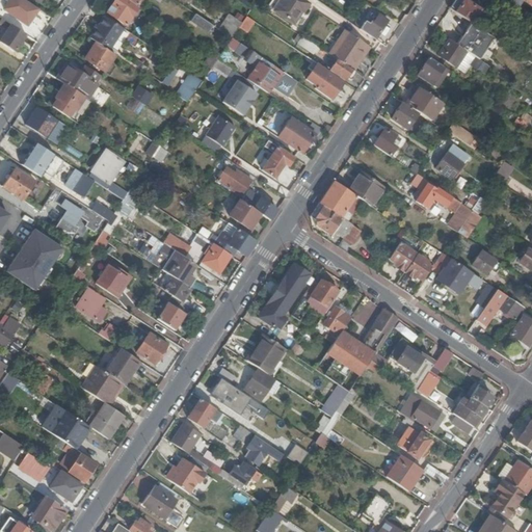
[(114,0),(108,10),(112,15),(111,17),(125,26),(137,8),(136,7),(125,0),(114,0)]
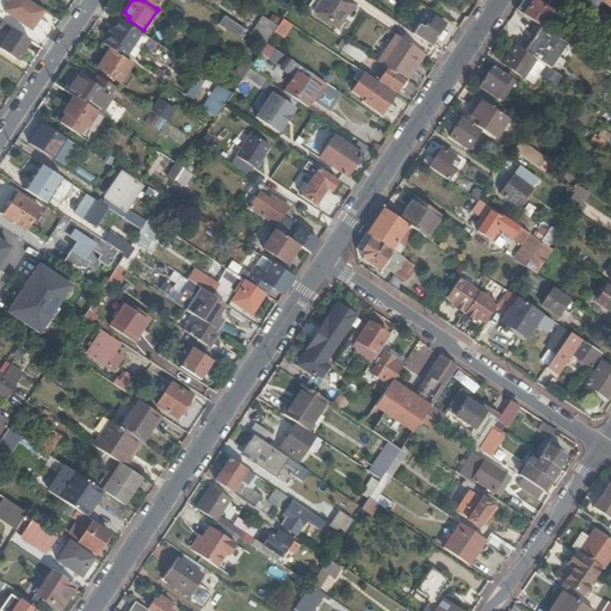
[(356,5),(350,1),(349,0),(322,0),(313,16),(335,30),(346,16),(347,17),(356,5)]
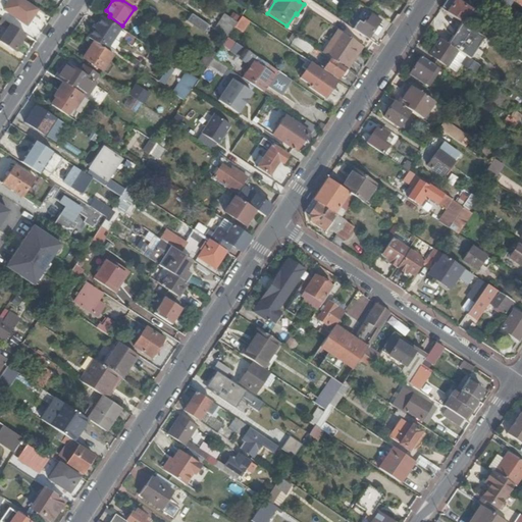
[(471,10),(456,0),(447,0),(440,9),(462,23),(471,10)]
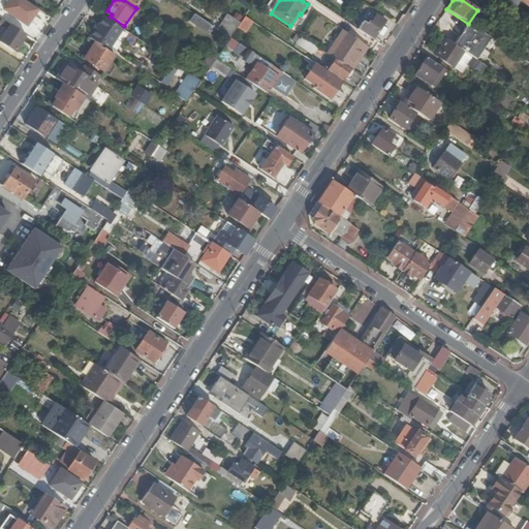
[(21,5),(16,12),(9,8),(3,19),(27,35),(38,18),(21,5)]
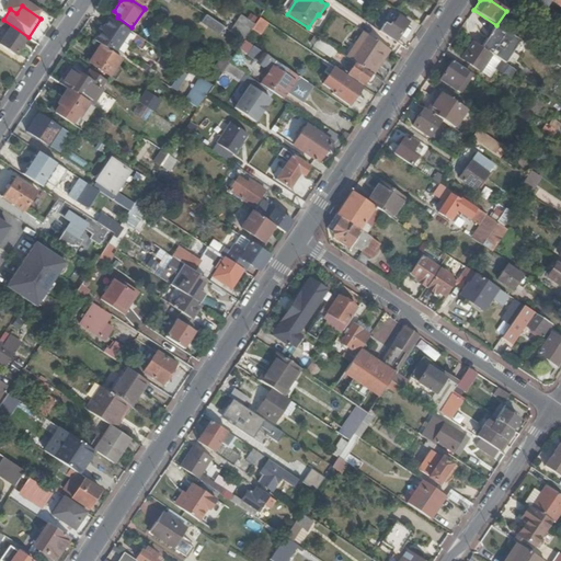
[(201,25),(221,38),(227,31),(206,16),(201,25)]
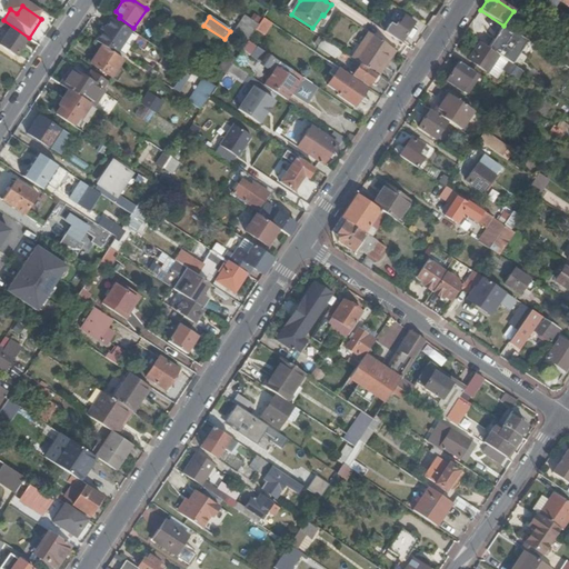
[(258,26),(243,17),(232,32),(247,42),(258,26)]
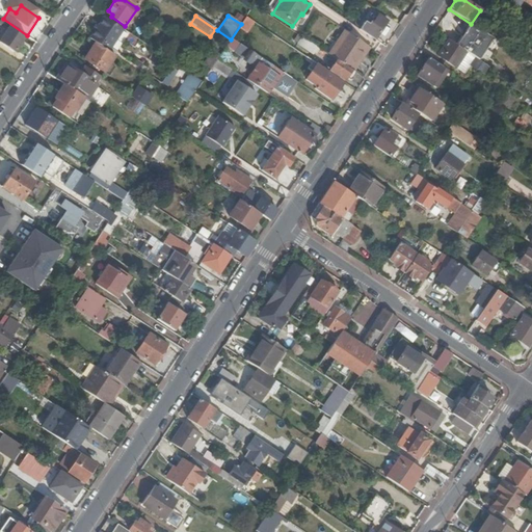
[(370,26),(364,22),(357,31),(374,42),(387,22),(377,16),(370,26)]
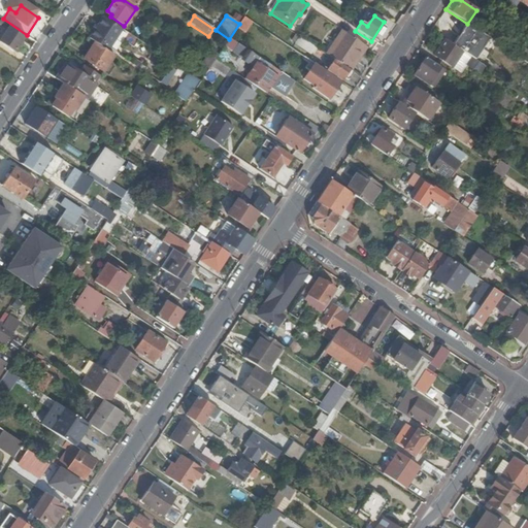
[(237,28),(245,33),(253,22),(244,17),(237,28)]
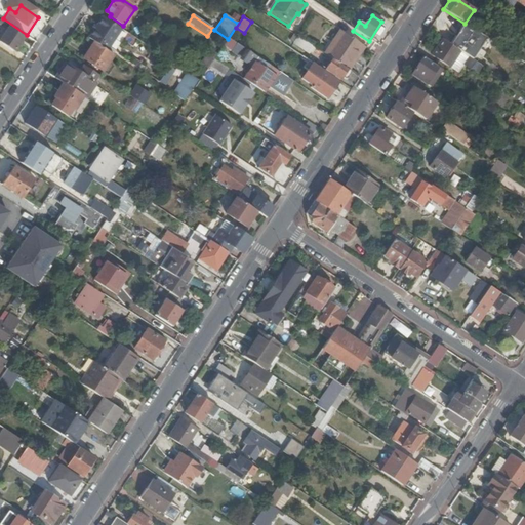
[(120,29),(102,17),(87,39),(93,43),(106,51),(120,29)]
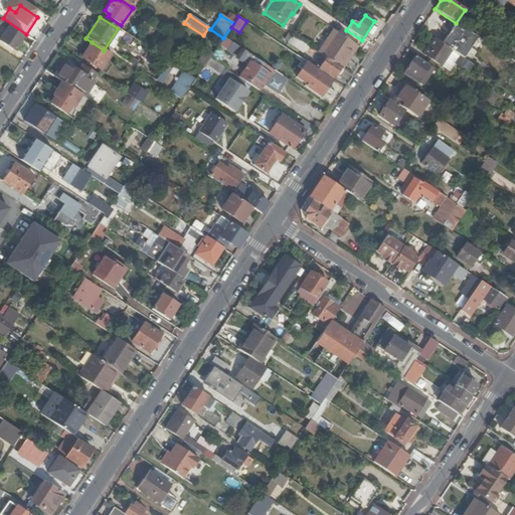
[(0,23),(0,26),(5,29),(8,25),(2,21),(0,23)]
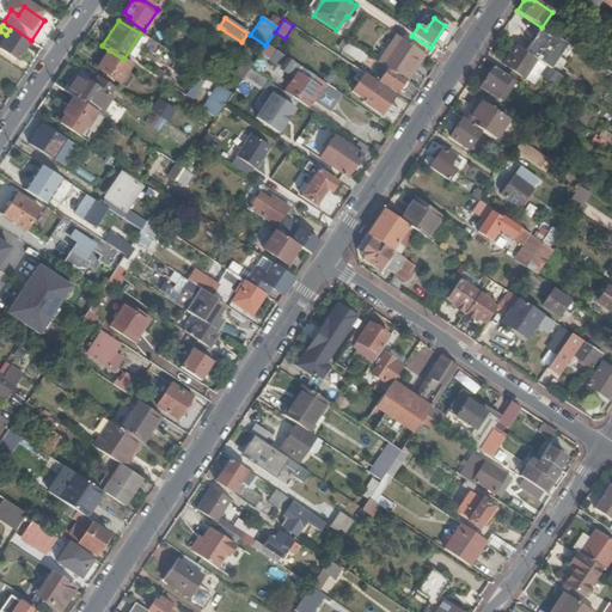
[(542,28),(525,53),(526,54),(536,60),(545,67),(548,68),(551,71),(568,46),(542,28)]
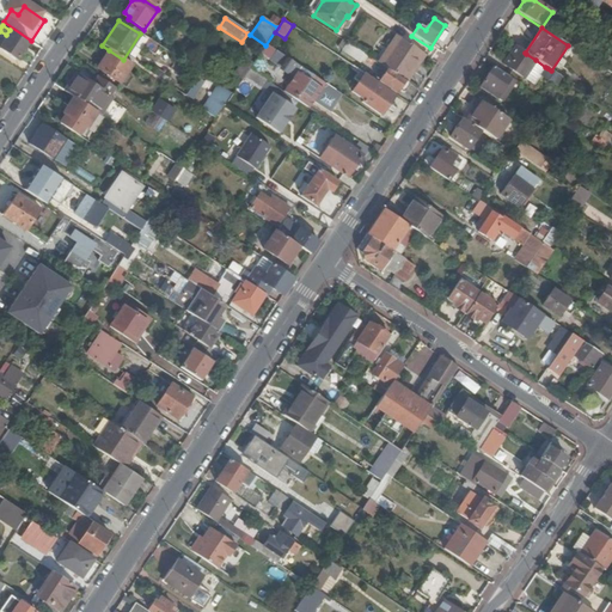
[(0,48),(0,51),(11,60),(12,57),(18,61),(30,43),(13,31),(1,49),(0,48)]
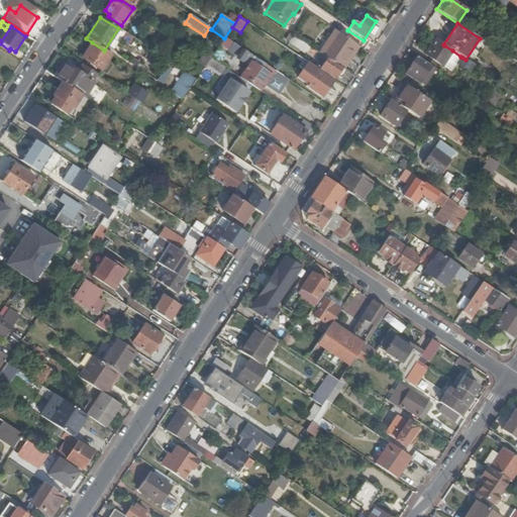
[(333,30),(327,38),(317,54),(324,58),(340,69),(351,54),(353,56),(358,47),(333,30)]
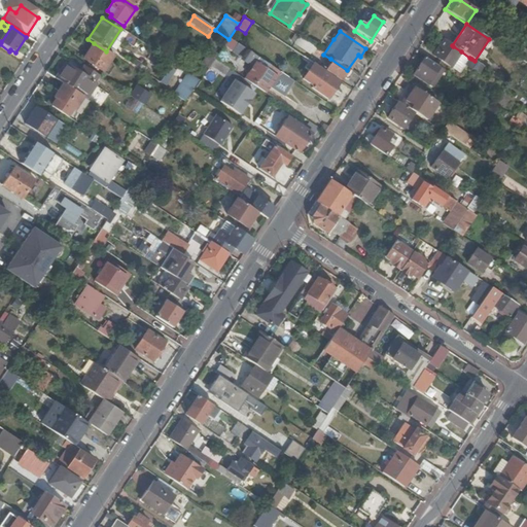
[(223,46),(231,51),(236,43),(230,38),(223,46)]
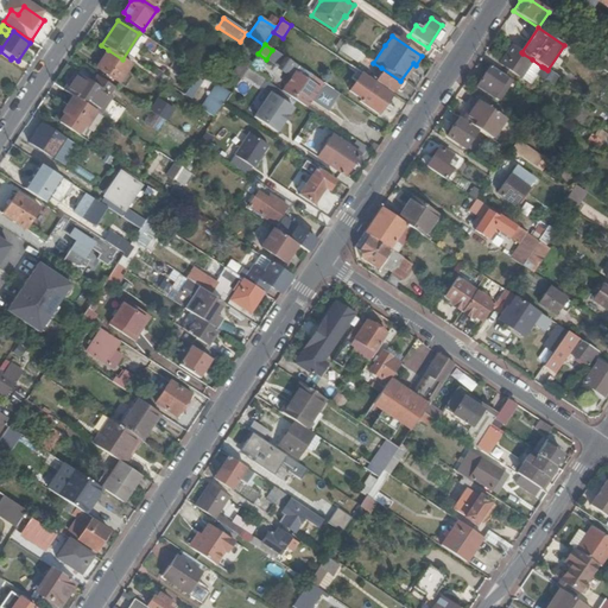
[(346,44),(340,51),(358,63),(359,61),(362,63),(366,57),(346,44)]
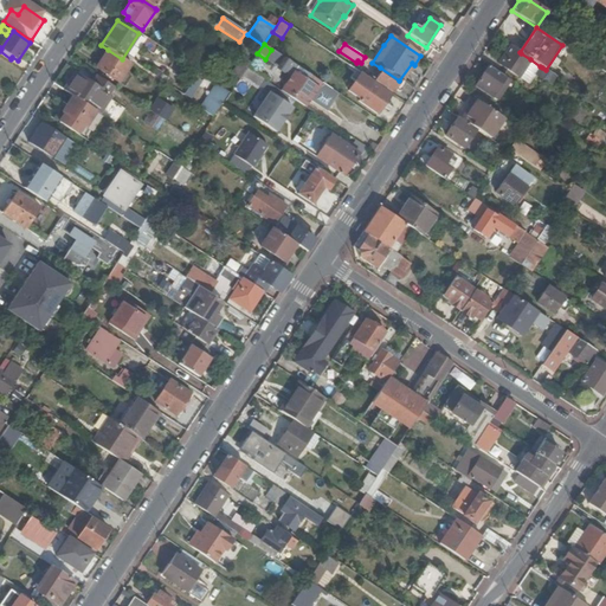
[(511,46),(498,66),(505,70),(509,73),(517,79),(529,60),(521,55),(521,53),(520,52),(511,46)]
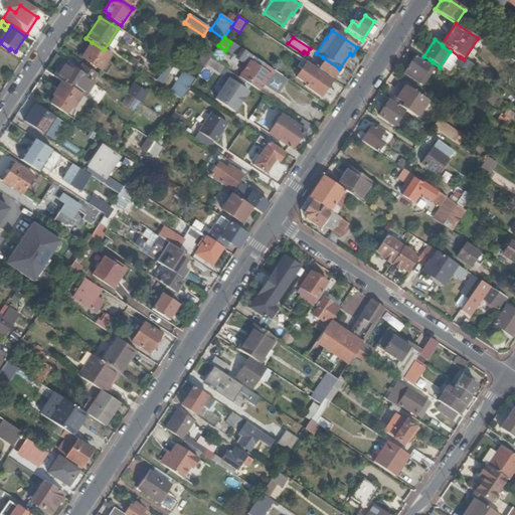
[(81,57),(101,70),(111,55),(104,50),(92,42),(81,57)]
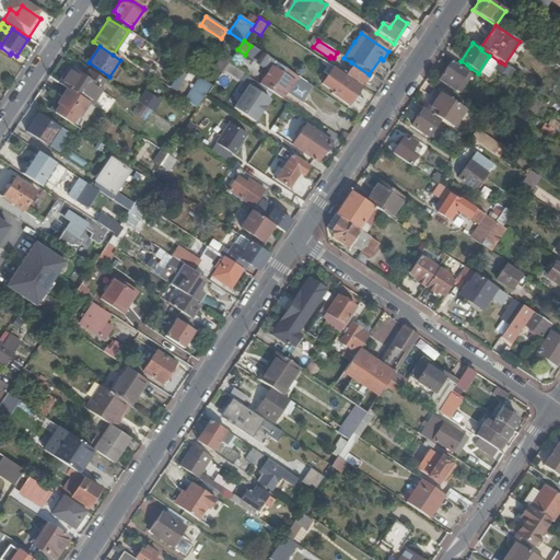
[(247,56),(277,77),(267,91),(291,107),(304,88),(306,84),(252,47),(247,56)]
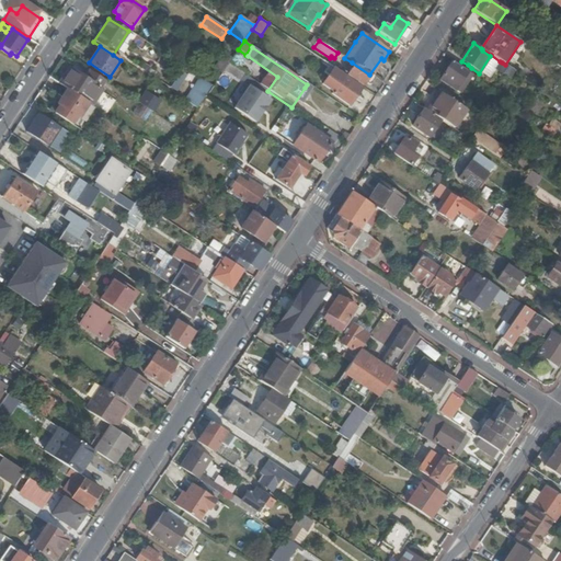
[(529,48),(523,57),(538,67),(545,58),(529,48)]
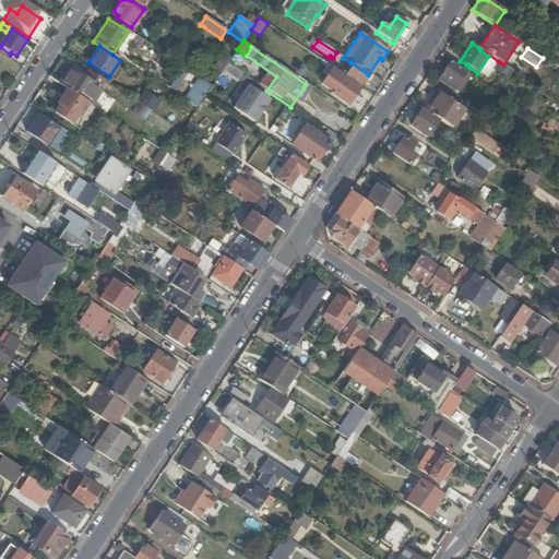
[(489,55),(488,56),(477,73),(486,79),(498,61),(489,55)]
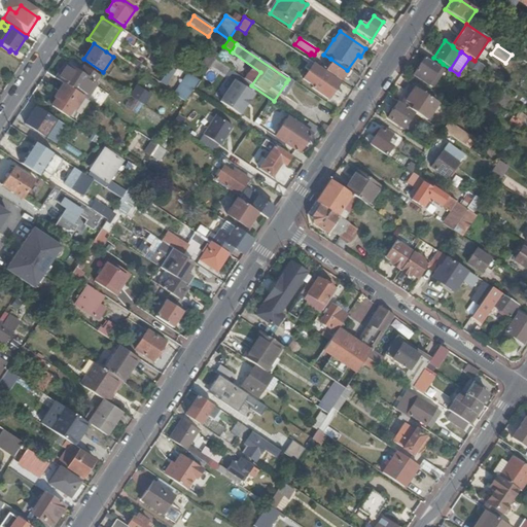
[(217,55),(214,60),(229,70),(234,63),(219,54),(217,55)]
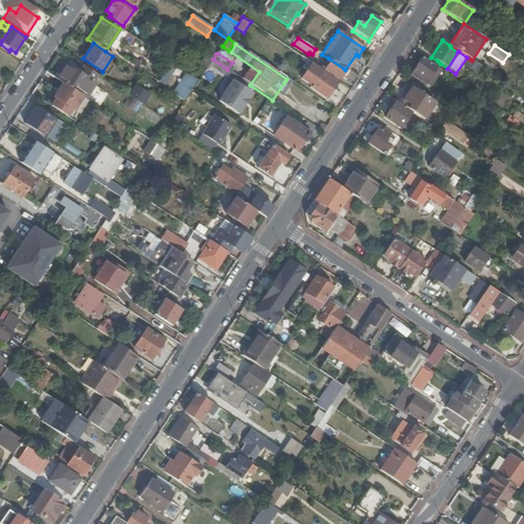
[(358,56),(356,54),(345,70),(348,72),(358,56)]
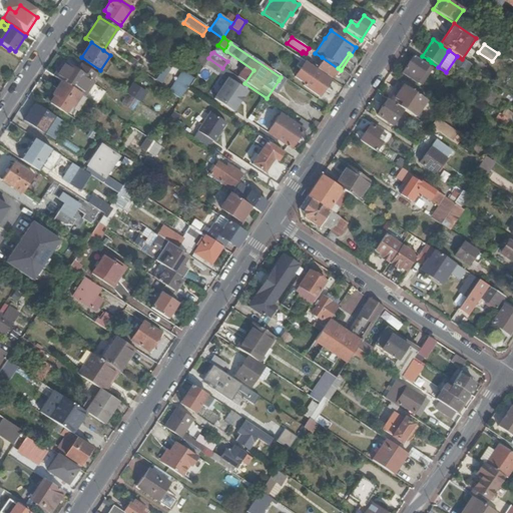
[(201,54),(196,63),(202,67),(204,64),(208,58),(204,56),(201,54)]
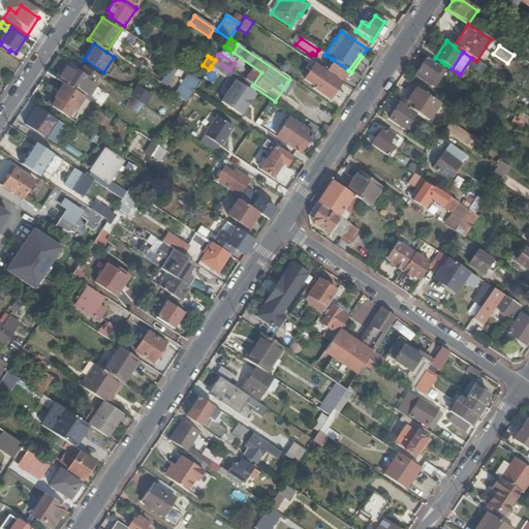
[(342,79),(347,82),(353,73),(351,72),(348,70),(332,59),(325,69),(328,70),(327,71),(341,81),(342,79)]
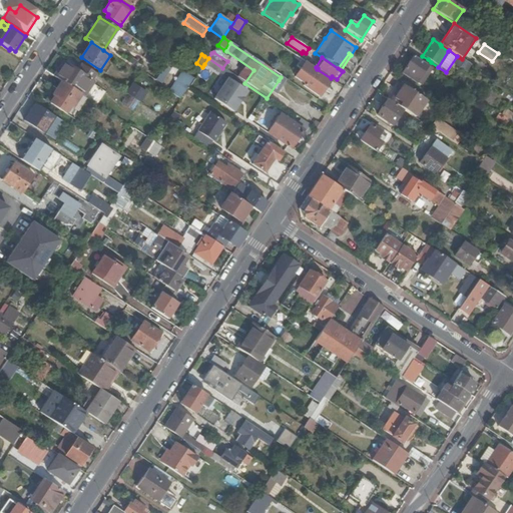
[(403,74),(416,83),(428,66),(425,64),(414,57),(405,70),(406,70),(403,74)]
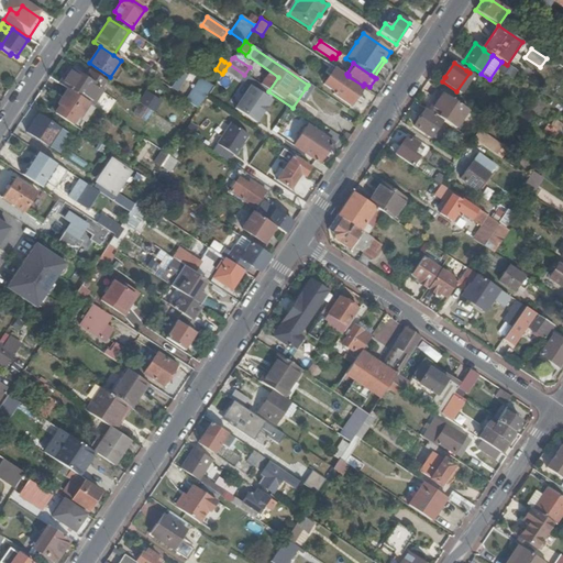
[(504,63),(498,72),(500,73),(511,80),(517,72),(507,65),(504,63)]
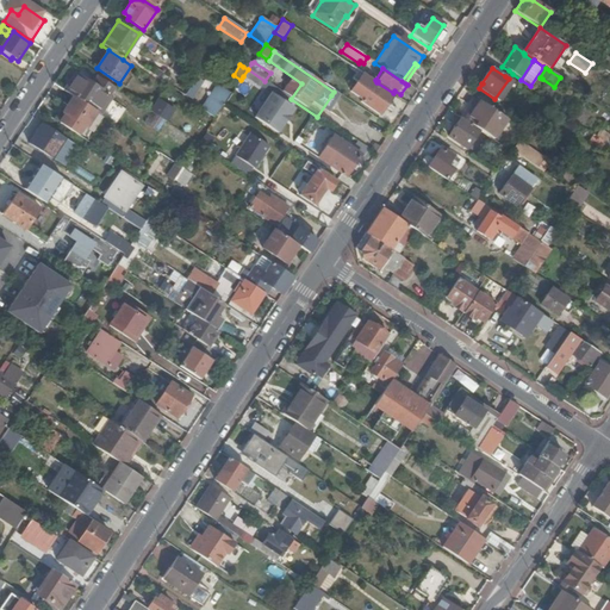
[(243,76),(261,88),(266,81),(265,81),(248,69),(243,76)]
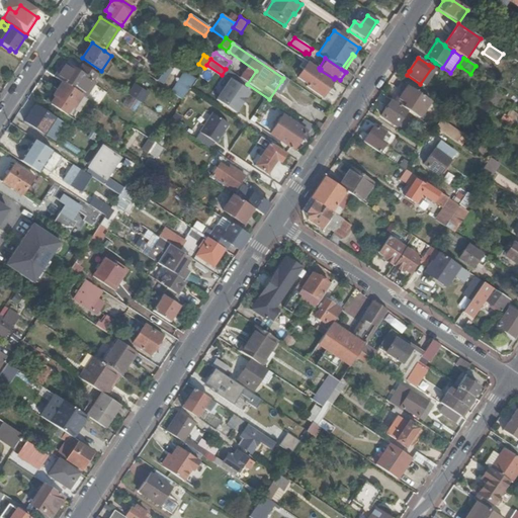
[(333,82),(319,72),(319,71),(304,61),(298,68),(299,69),(303,71),(296,80),(308,87),(307,88),(321,98),(333,82)]
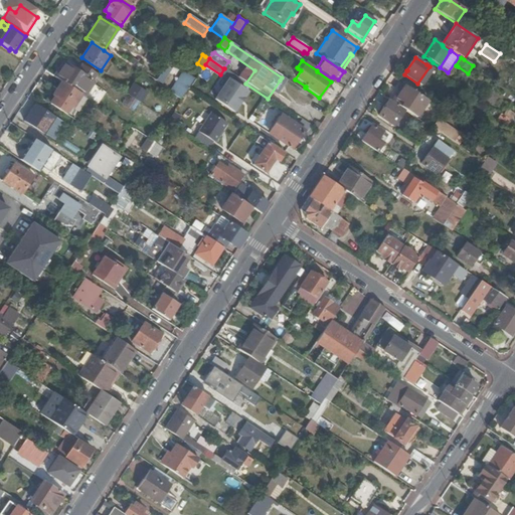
[(62,62),(53,77),(61,82),(79,94),(87,99),(97,83),(95,81),(98,76),(81,65),(76,72),(62,62)]
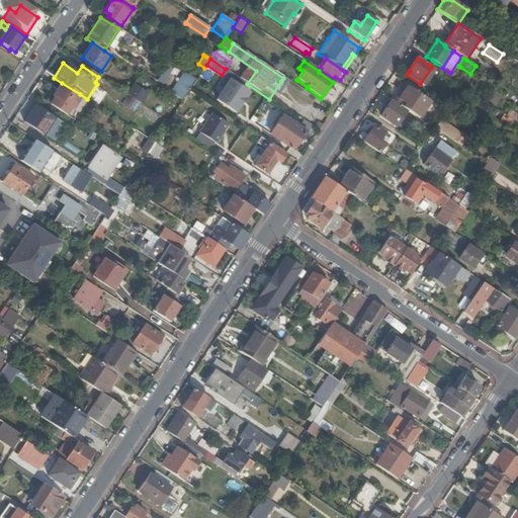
[(187,75),(173,95),(182,101),(196,80),(187,75)]
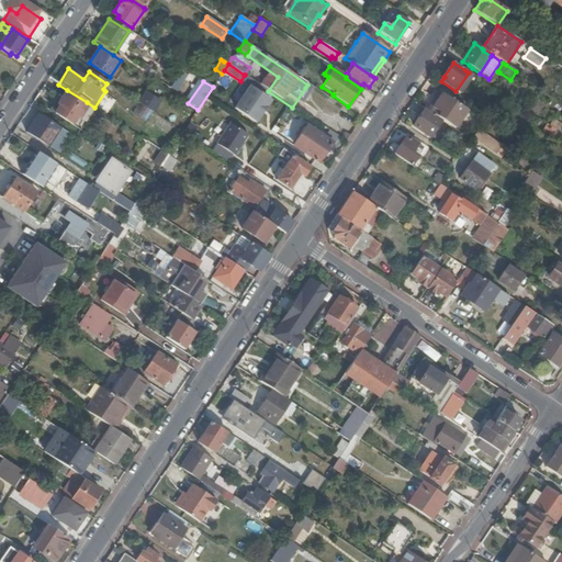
[(270,101),(249,87),(235,109),(256,122),(260,115),(261,116),(267,108),(266,108),(270,101)]
